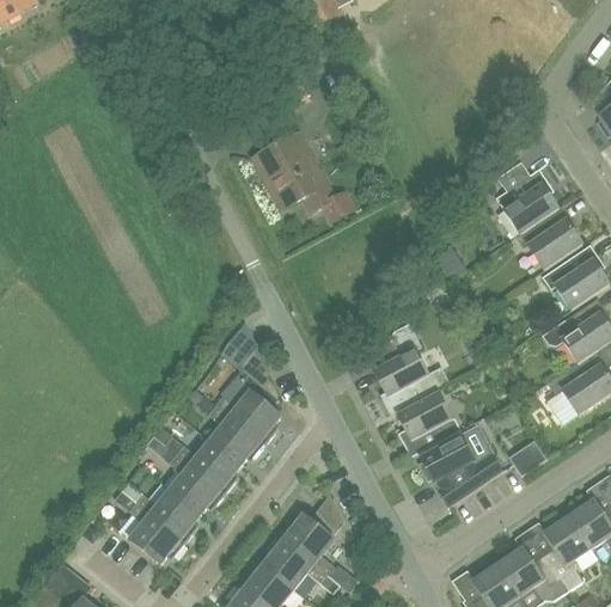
[(0,22),(36,2),(34,0),(0,0),(0,22)]
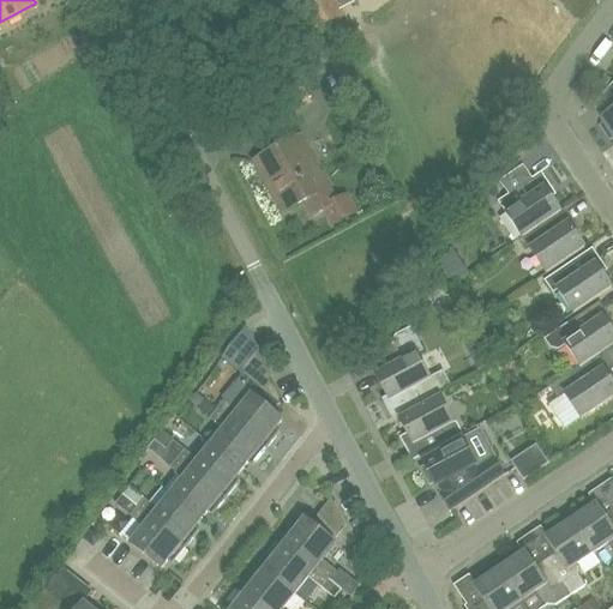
[(338,12),(331,0),(295,0),(311,26),(338,12)]
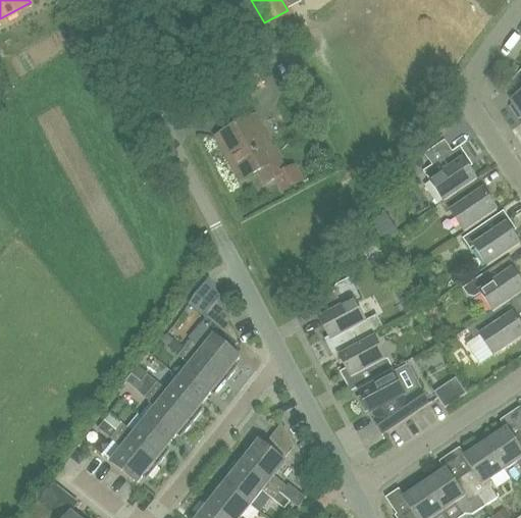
[(520,66),(520,68),(520,69),(520,91),(511,99),(512,100),(510,104),(517,115),(520,114),(520,66)]
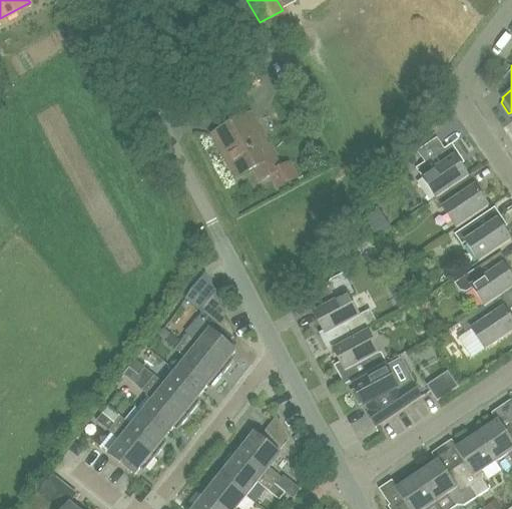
[(259,178),(278,167),(247,112),(210,131),(233,175),(252,165),(259,178)]
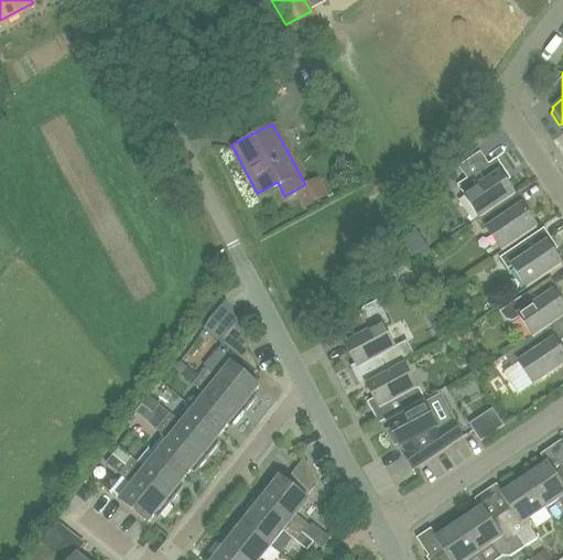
[(513,191),(501,173),(506,170),(496,155),(456,182),(478,215),(513,192),(513,191)]
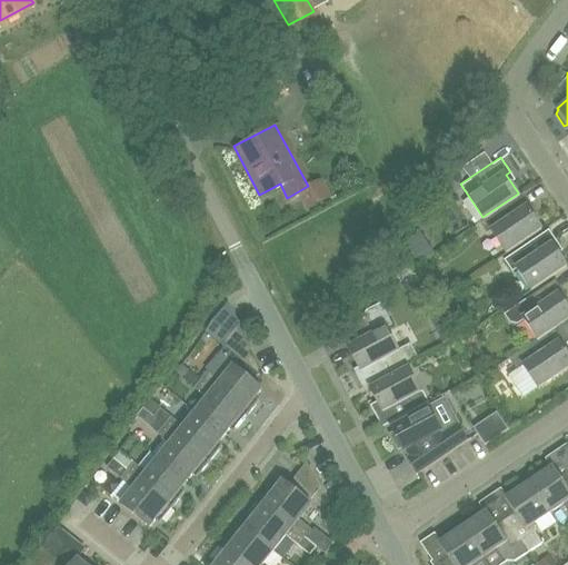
[(505,250),(540,226),(528,208),(532,205),(522,189),(518,192),(518,194),(482,217),(478,219),(486,230),(490,228),(505,250)]
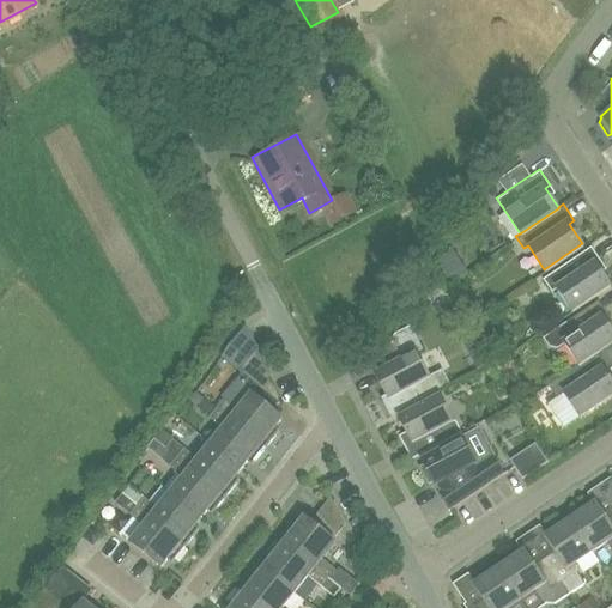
[(571,309),(610,284),(597,265),(601,261),(591,244),(543,277),(551,290),(556,286),(571,309)]
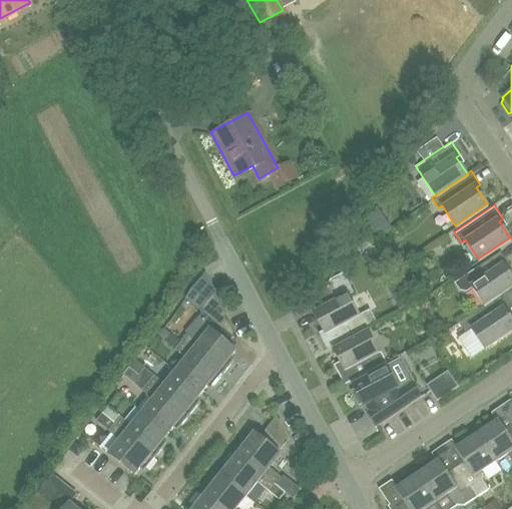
[(377,234),(390,225),(384,217),(373,225),(377,234)]
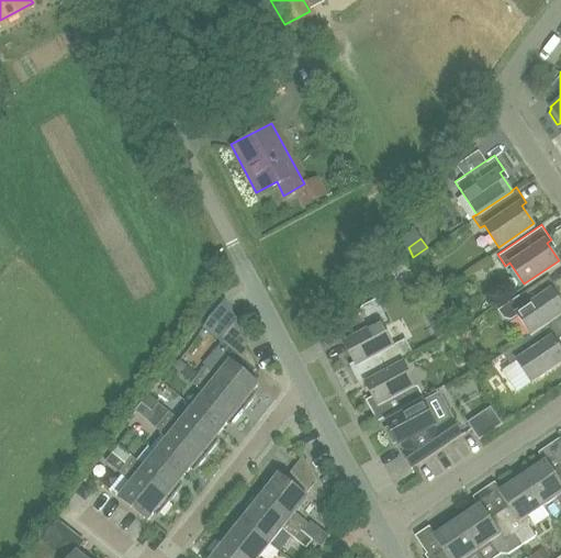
[(547,274),(517,293),(497,307),(503,315),(511,317),(517,313),(529,332),(530,333),(548,321),(560,312),(560,303),(553,291),(558,289),(547,274)]
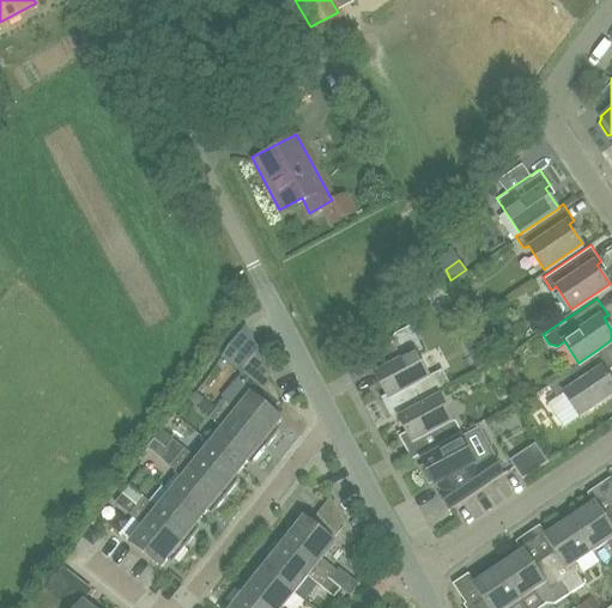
[(255,346),(244,323),(234,336),(252,351),(237,368),(240,370),(219,394),(223,396),(216,405),(265,445),(278,427),(274,424),(280,417),(252,393),(270,372),(255,346)]
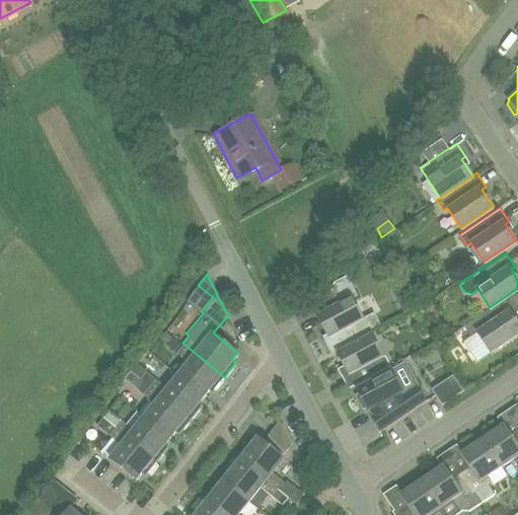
[(362,317),(351,295),(357,292),(347,274),(334,281),(344,299),(316,313),(325,332),(321,334),(329,350),(380,322),(374,311),(362,317)]
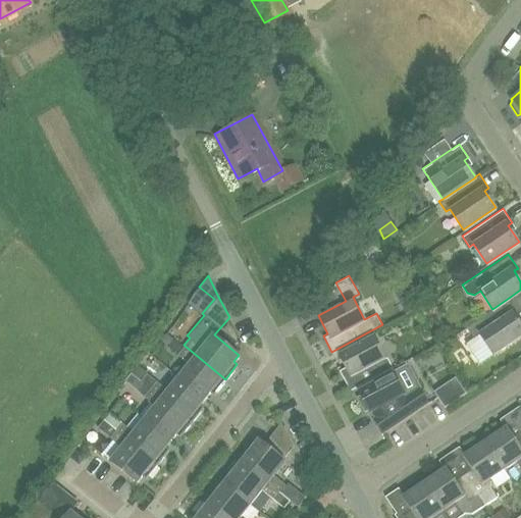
[(492,353),(520,333),(520,325),(514,315),(518,312),(509,298),(492,309),(491,308),(480,316),(486,326),(478,332),(492,353)]
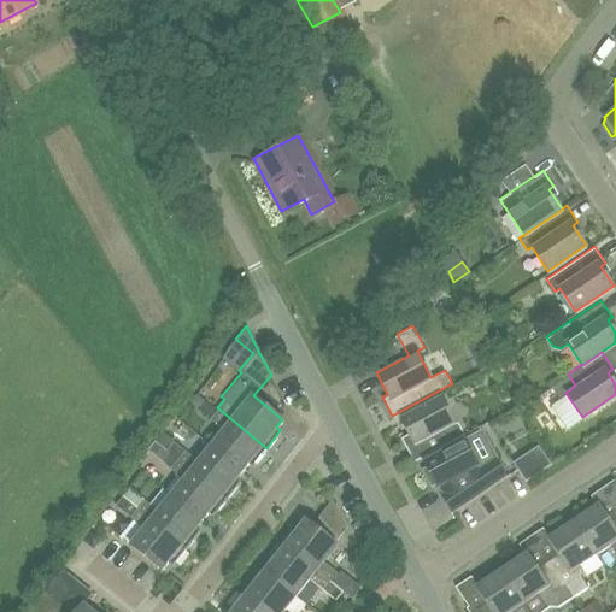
[(480,369),(494,362),(490,353),(475,362),(480,369)]
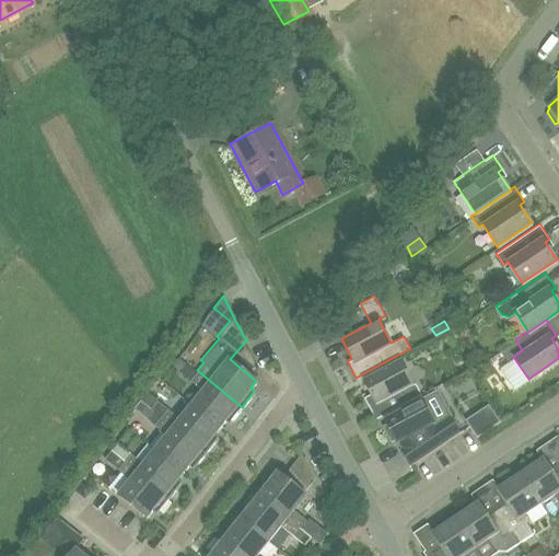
[(376,417),(419,394),(399,359),(363,379),(373,397),(368,401),(376,417)]
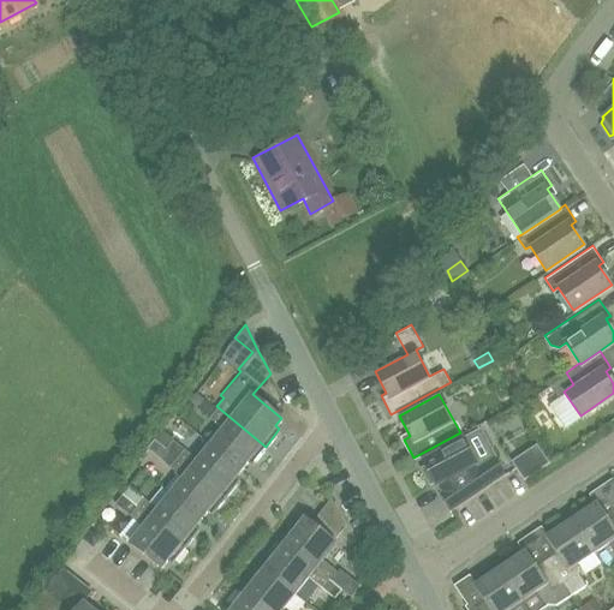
[(204,398),(197,406),(209,416),(216,406),(204,398)]
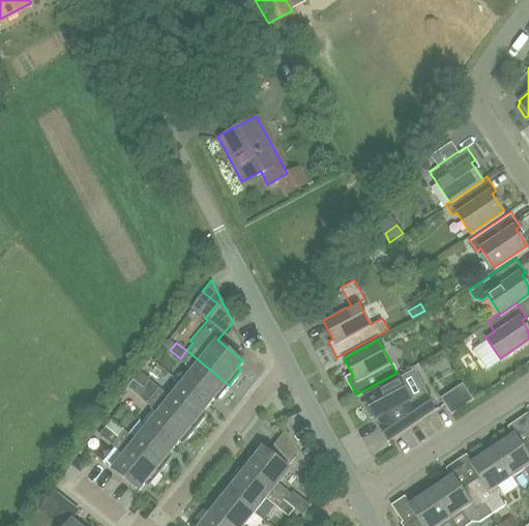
[(216,400),(229,385),(186,350),(180,358),(192,368),(181,381),(207,403),(212,397),(216,400)]
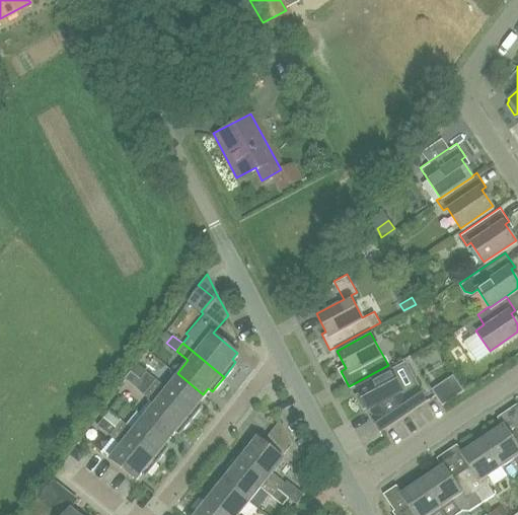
[(203,394),(177,373),(166,386),(145,369),(139,377),(141,378),(190,419),(202,403),(198,400),(203,394)]
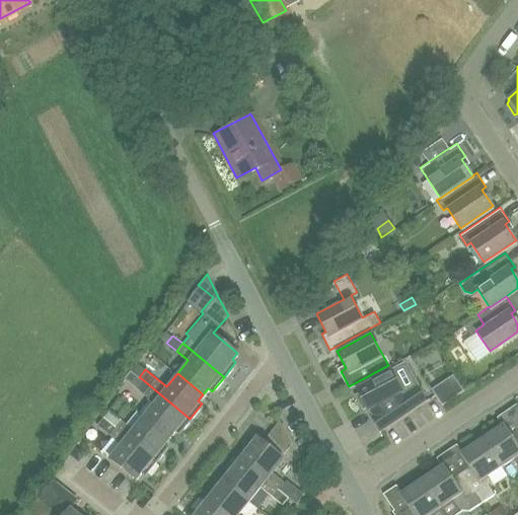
[(370,415),(380,429),(425,398),(415,384),(401,393),(400,391),(401,390),(389,369),(356,387),(358,391),(354,392),(362,408),(365,406),(367,410),(369,409),(372,414),(370,415)]
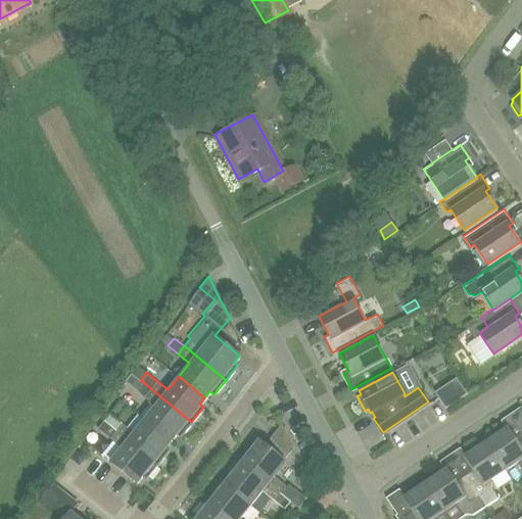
[(438,396),(444,407),(466,391),(457,377),(435,391),(438,396)]
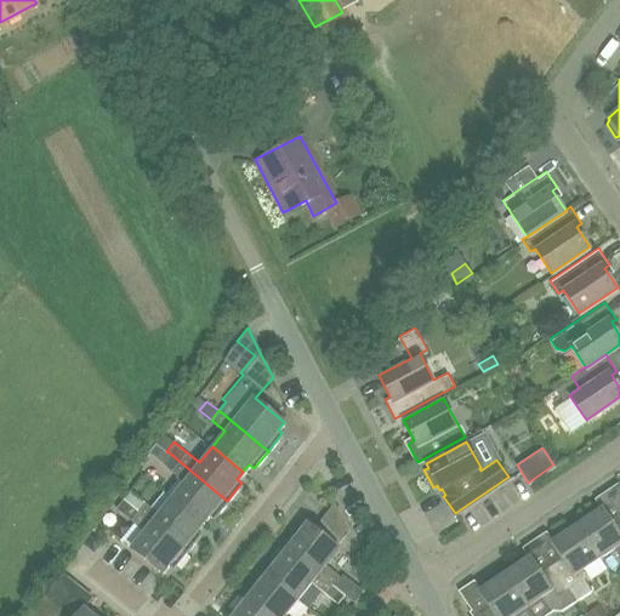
[(214,518),(227,501),(169,452),(161,462),(185,480),(171,496),(203,522),(209,514),(214,518)]
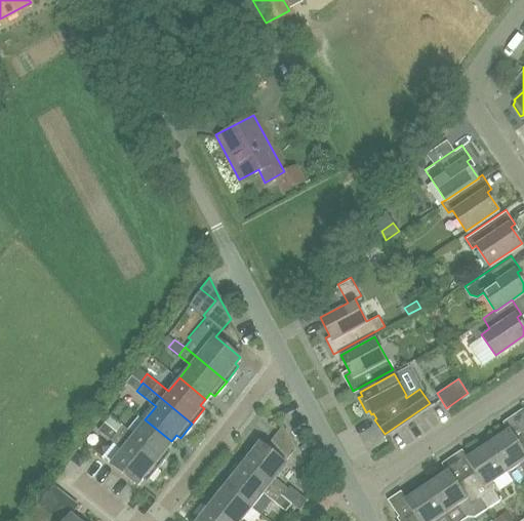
[(166,447),(171,441),(145,419),(134,433),(122,424),(116,431),(158,465),(170,450),(166,447)]
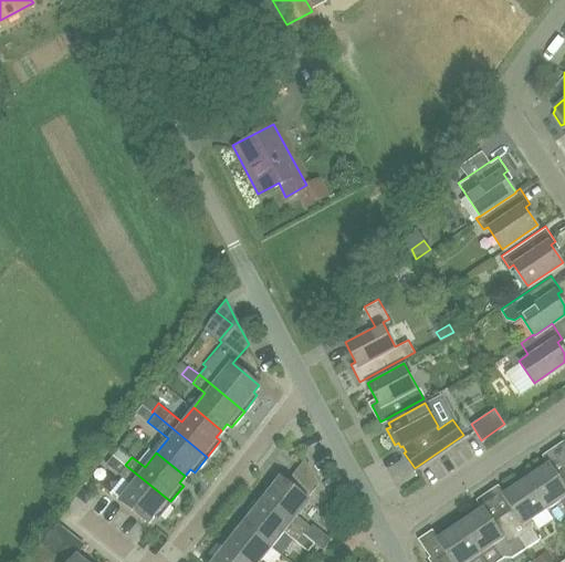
[(280,476),(273,484),(269,480),(257,496),(302,532),(309,523),(296,513),(307,498),(306,497),(314,486),(302,460),(301,460),(285,480),(280,476)]
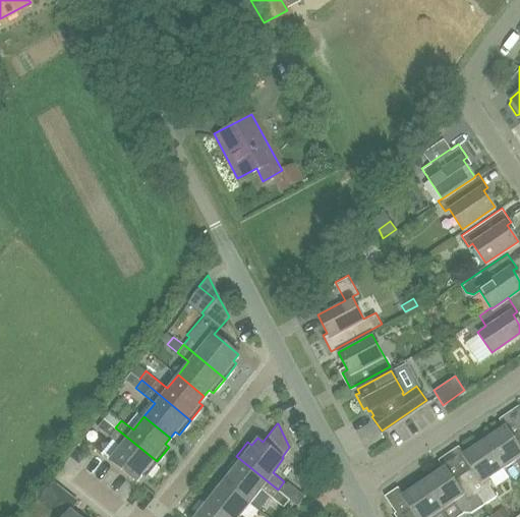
[(519,432),(513,437),(505,424),(483,439),(502,466),(515,458),(519,464),(519,432)]
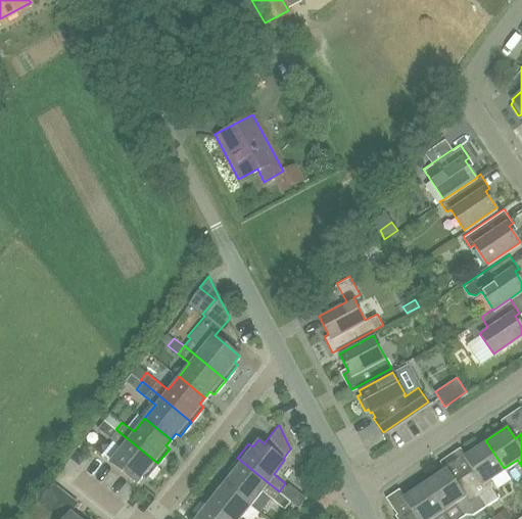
[(145,478),(157,463),(115,429),(109,437),(122,446),(110,461),(136,481),(142,475),(145,478)]
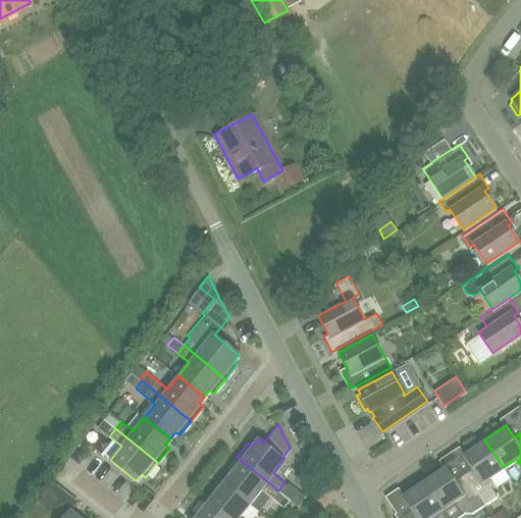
[(489,476),(503,467),(484,439),(462,455),(471,467),(462,473),(483,504),(497,495),(491,485),(491,480),(489,476)]
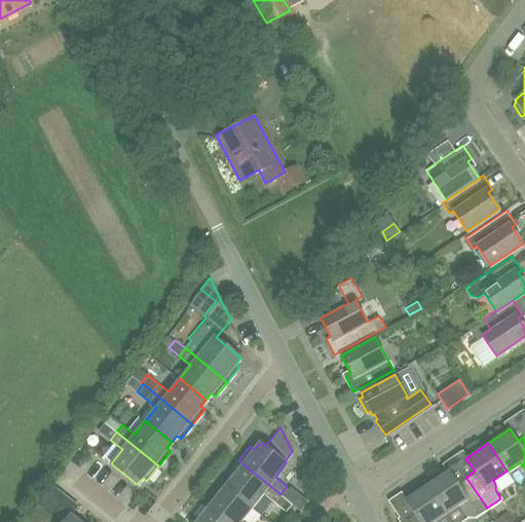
[(292,502),(280,494),(238,460),(227,475),(230,478),(225,485),(252,506),(263,492),(285,510),(292,502)]
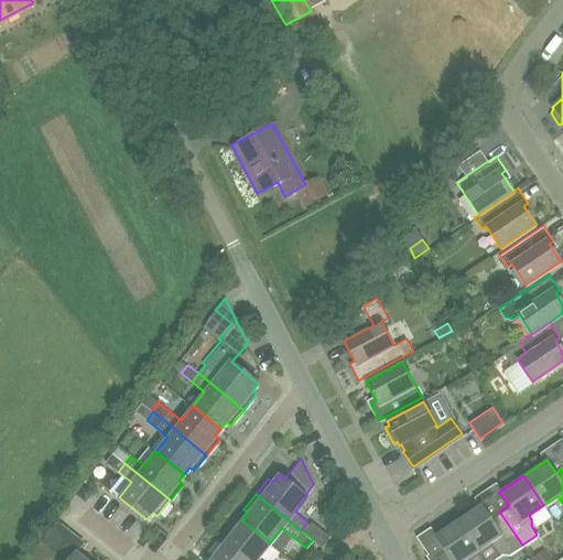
[(522,545),(499,512),(490,517),(482,504),(457,519),(477,550),(490,541),(498,552),(509,553),(522,545)]
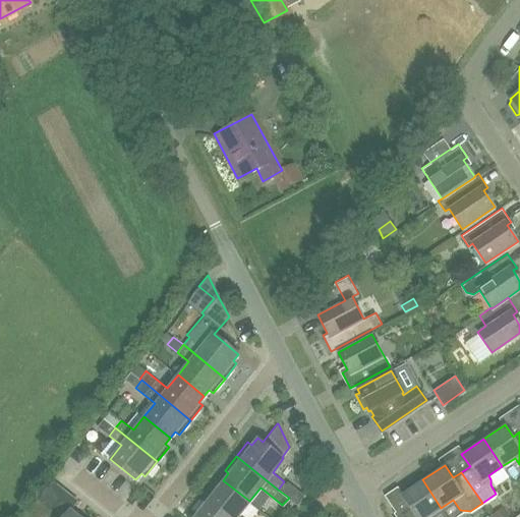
[(428,516),(441,508),(422,479),(401,495),(409,507),(400,513),(403,516),(428,516)]
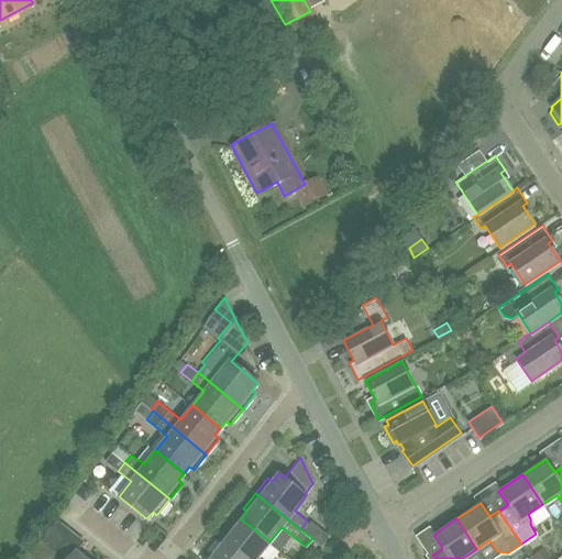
[(262,558),(259,556),(270,541),(241,519),(235,526),(232,523),(219,538),(244,558),(262,558)]
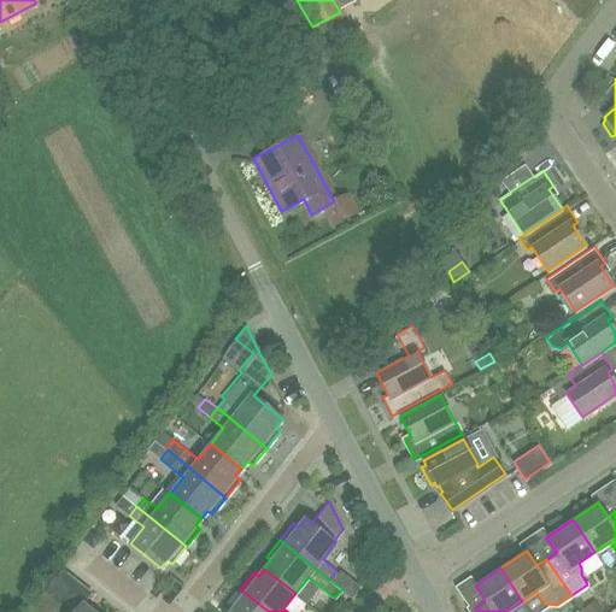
[(48,611),(62,596),(48,586),(28,611),(48,611)]
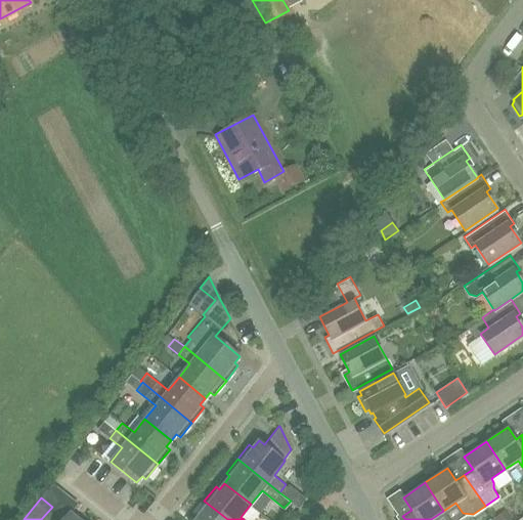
[(227,519),(204,501),(192,516),(195,519),(194,519),(227,519)]
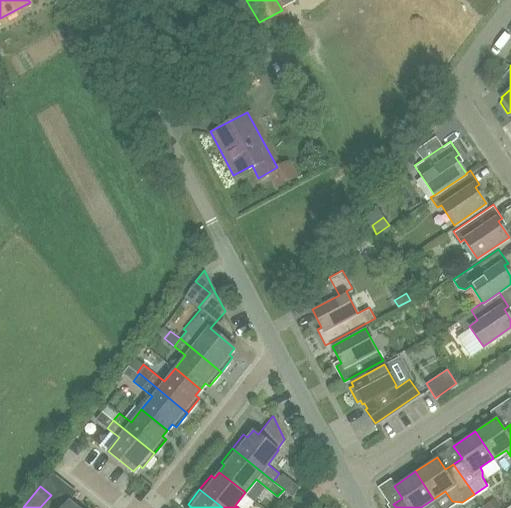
[(82,507),(78,504),(76,506),(69,500),(64,505),(51,495),(40,507),(82,507)]
